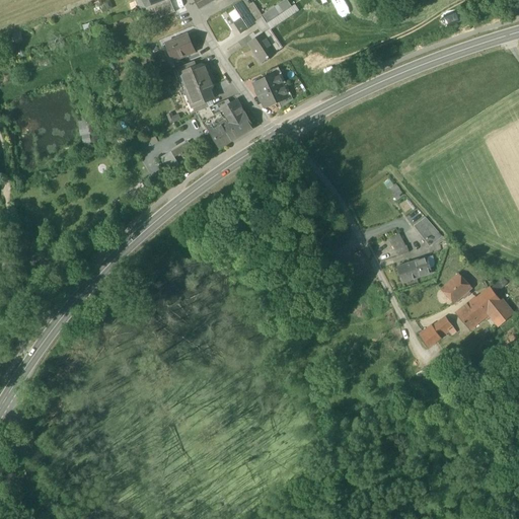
[(109,0),(108,0),(104,2),(107,11),(114,8),(109,0)]
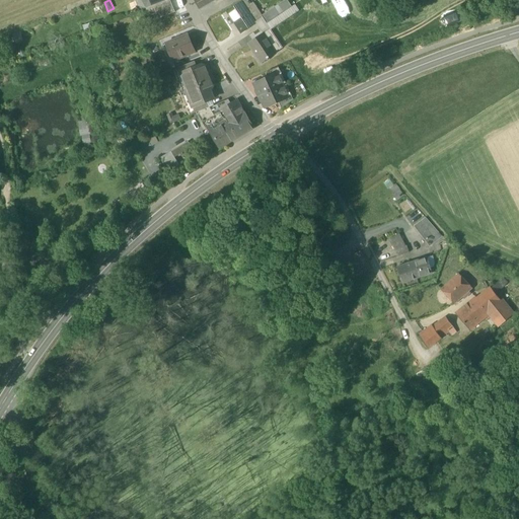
[(148,0),(139,0),(138,6),(147,8),(148,0)]
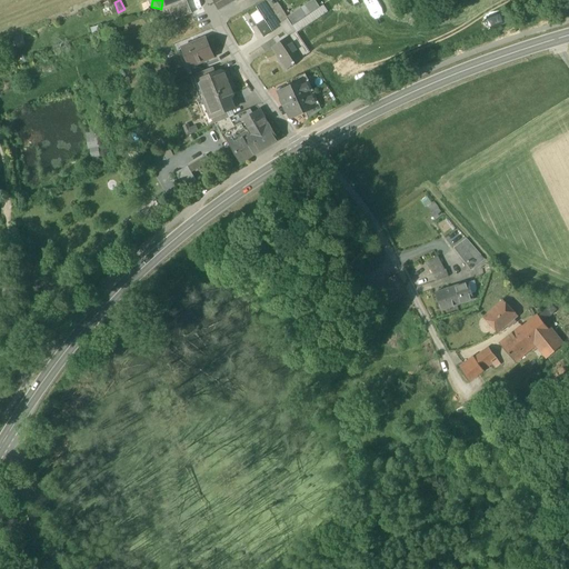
[(191,12),(186,0),(167,0),(166,1),(168,7),(173,5),(178,17),(191,12)]
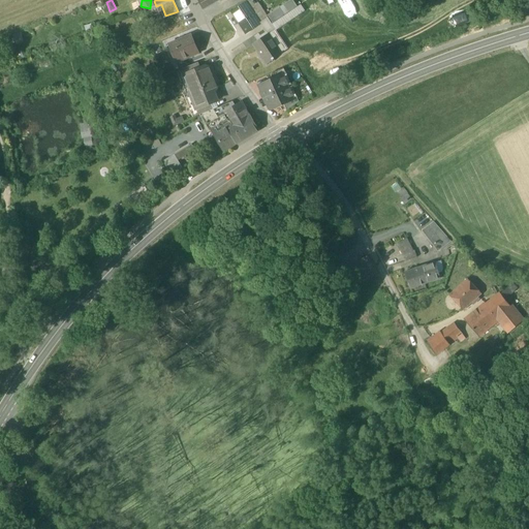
[(218,0),(217,0),(197,0),(199,6),(203,9),(218,0)]
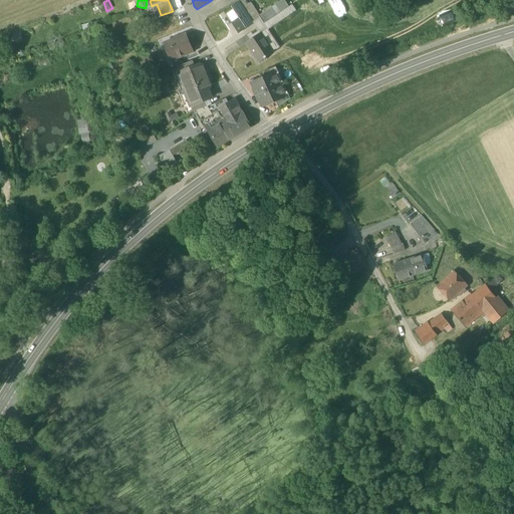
[(242,0),(239,3),(253,24),(254,23),(261,19),(259,16),(250,1),(246,4),(243,0),(242,0)]
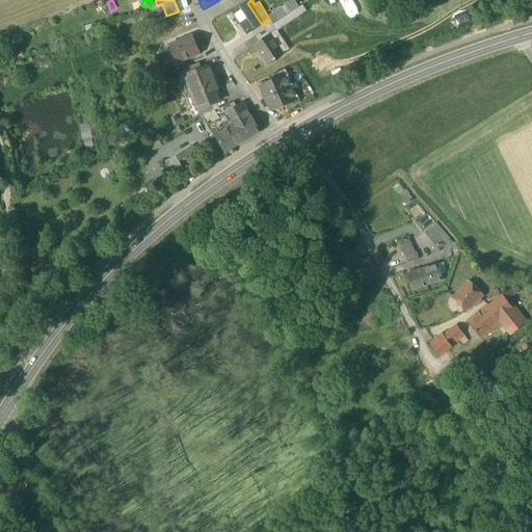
[(292,0),(281,8),(286,16),(292,11),(298,7),(293,0),(292,0)]
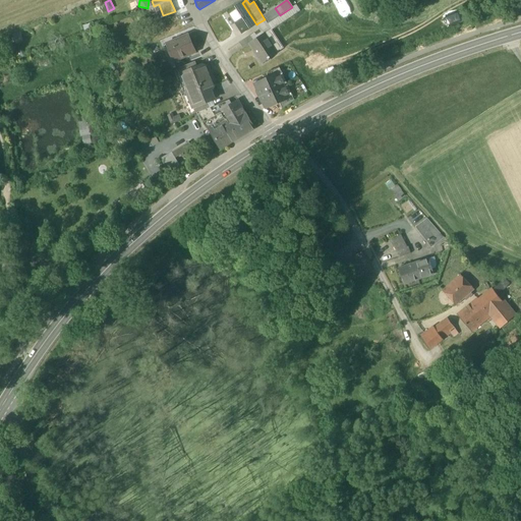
[(229,11),(243,34),(256,24),(242,3),(229,11)]
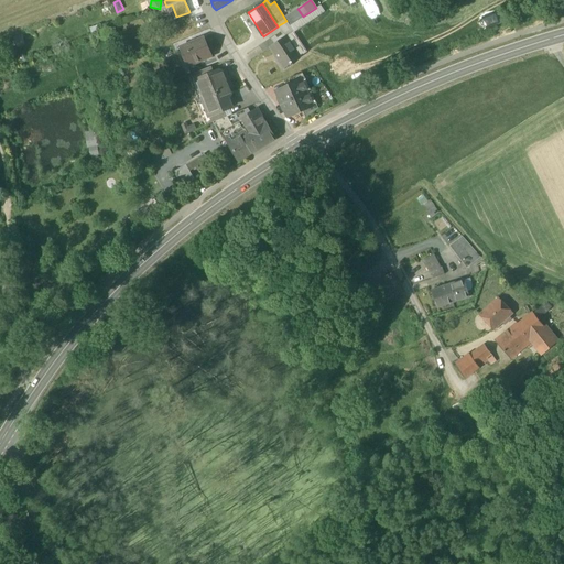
[(316,8),(310,12),(303,17),(290,26),(282,31),(286,36),(286,38),(294,32),(324,12),(320,6),(316,8)]
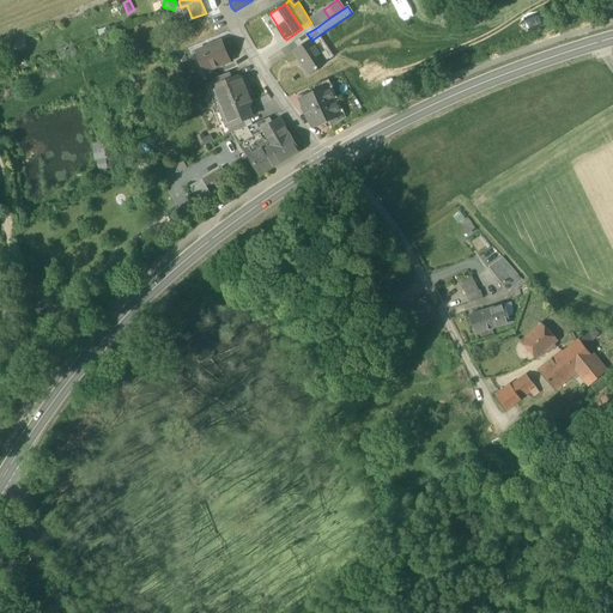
[(311,23),(315,29),(329,18),(323,10),(309,19),(311,23)]
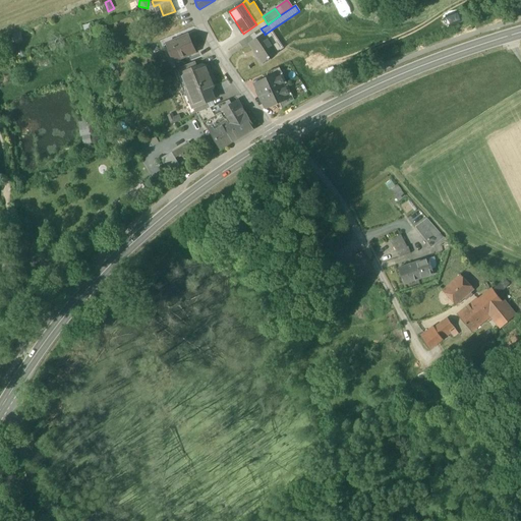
[(257,23),(261,29),(268,24),(265,19),(257,23)]
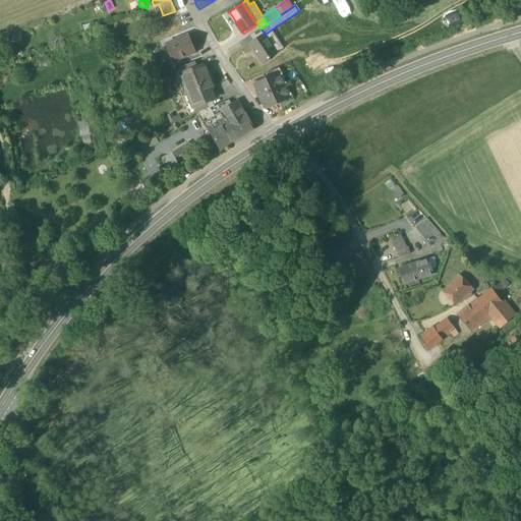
[(291,30),(285,20),(256,39),(258,41),(252,45),(250,43),(237,52),(250,73),(265,64),(264,62),(270,58),(271,60),(285,50),(277,39),(291,30)]
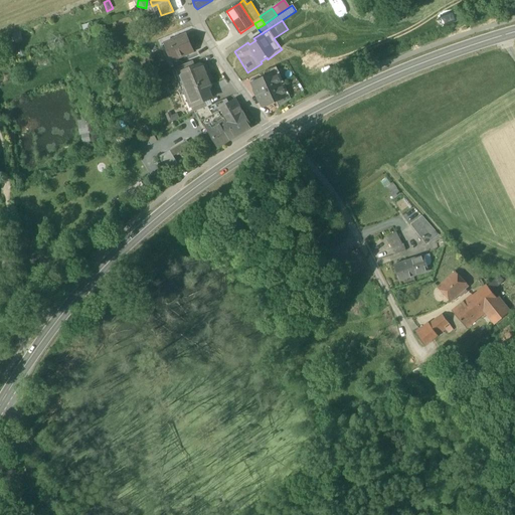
[(89,23),(81,25),(83,32),(91,31),(89,23)]
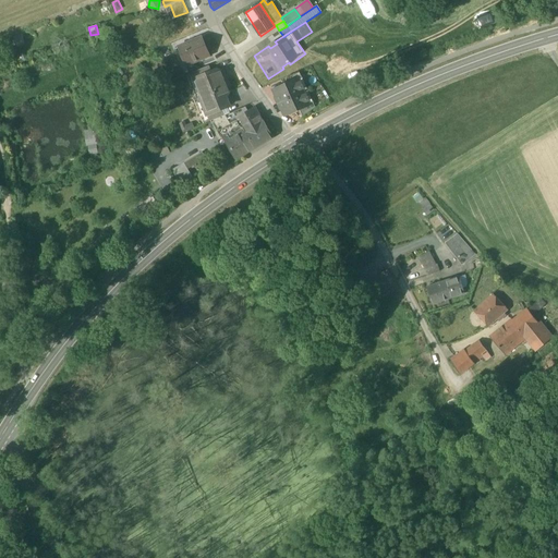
[(23,35),(13,39),(17,48),(26,45),(23,35)]
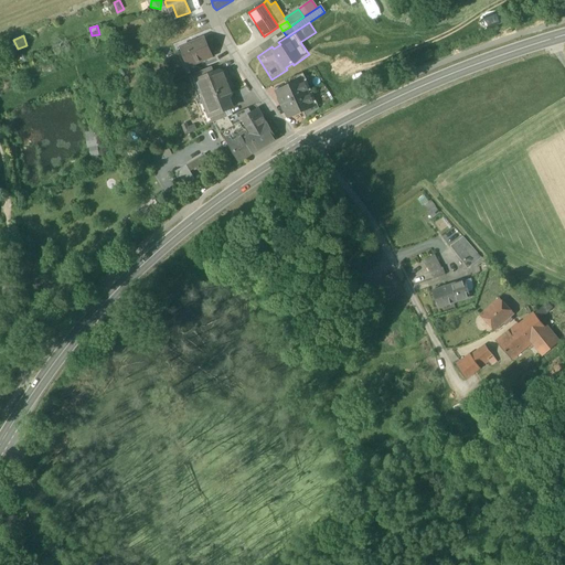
[(180,48),(188,65),(212,56),(205,39),(198,42),(196,41),(180,48)]
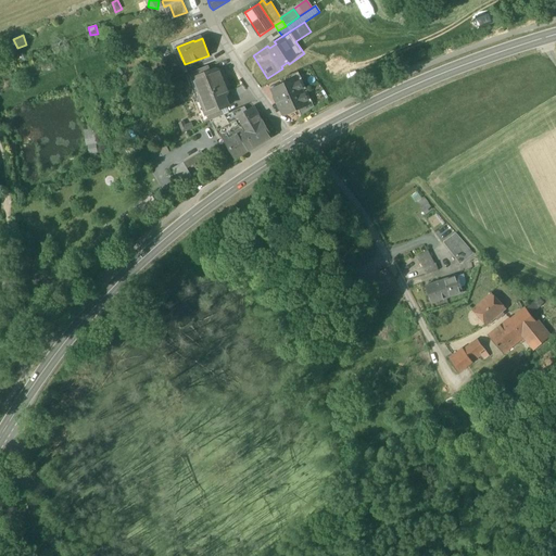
[(256,46),(261,52),(267,47),(270,45),(267,38),(256,46)]
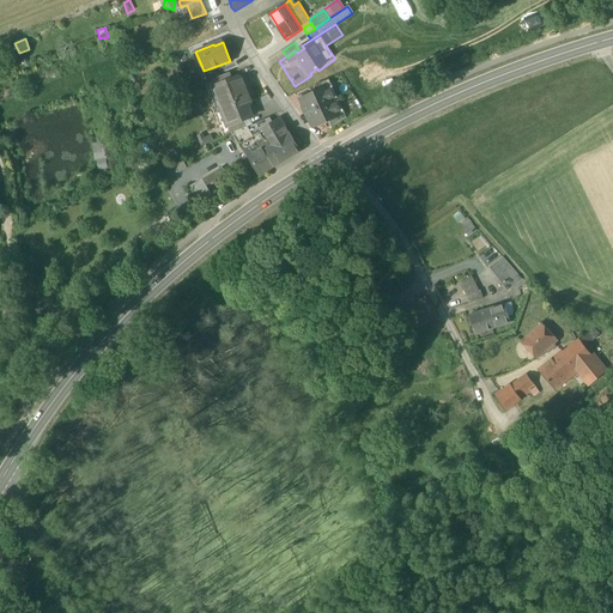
[(211,80),(214,87),(232,79),(230,73),(211,80)]
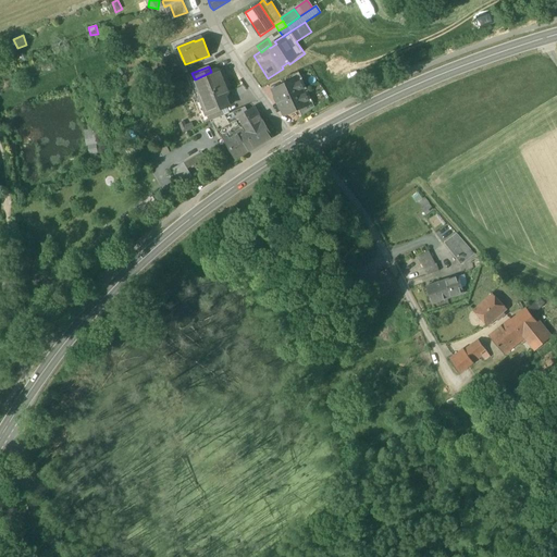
[(211,72),(195,79),(201,97),(225,87),(226,86),(227,84),(223,73),(217,70),(211,72)]
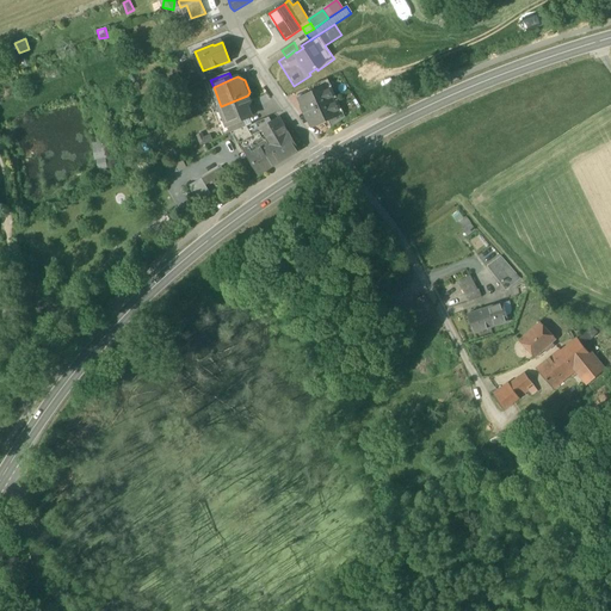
[(313,86),(315,92),(327,87),(331,86),(327,79),(313,86)]
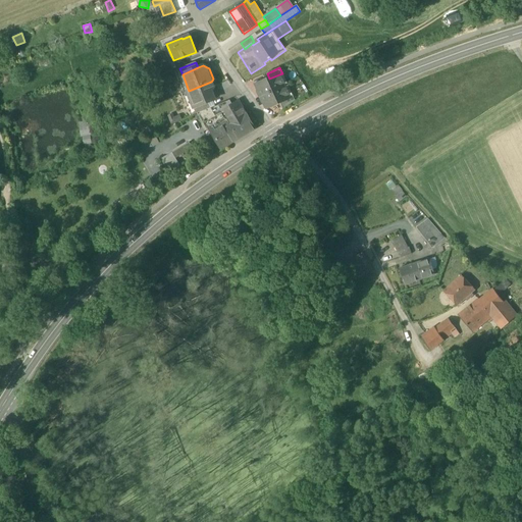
[(187,92),(189,91),(183,74),(179,68),(174,70),(184,93),(187,92)]
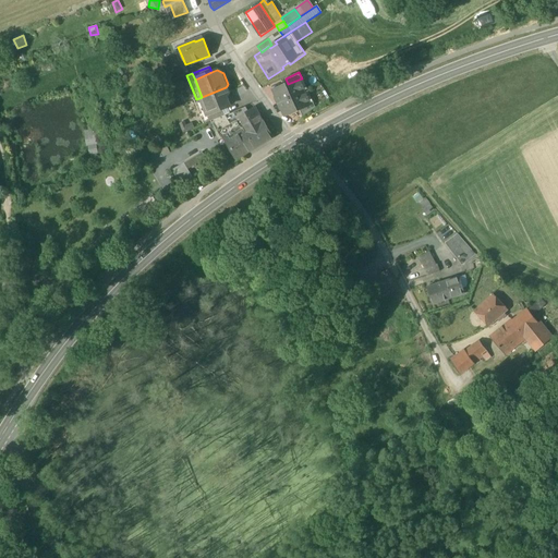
[(273,91),(279,104),(304,92),(299,80),(288,84),(273,91)]
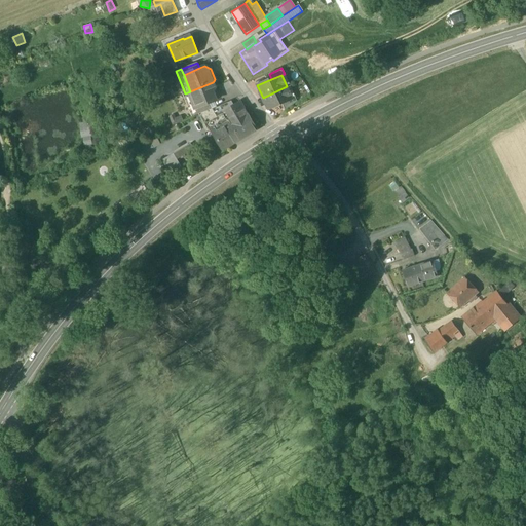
[(190,91),(188,92),(195,109),(210,103),(216,101),(213,94),(216,87),(213,82),(190,91)]
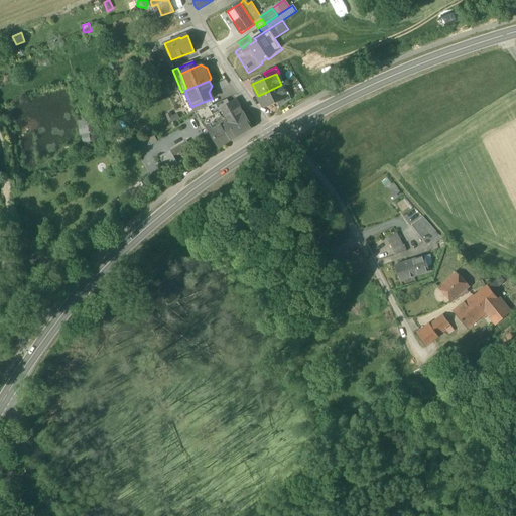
[(286,96),(281,85),(258,96),(263,107),(276,101),(286,97),(286,96)]
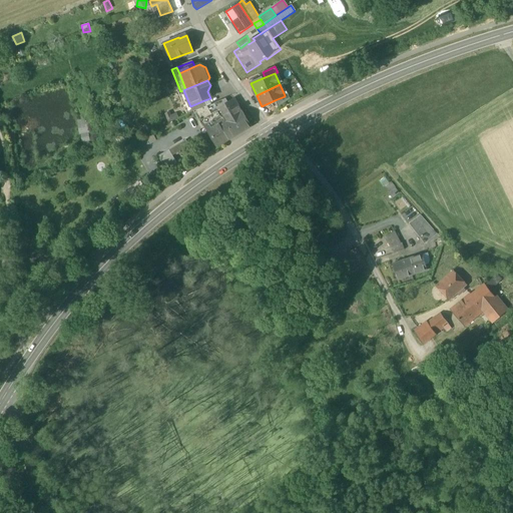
[(206,106),(216,102),(210,85),(207,91),(210,98),(204,100),(206,106)]
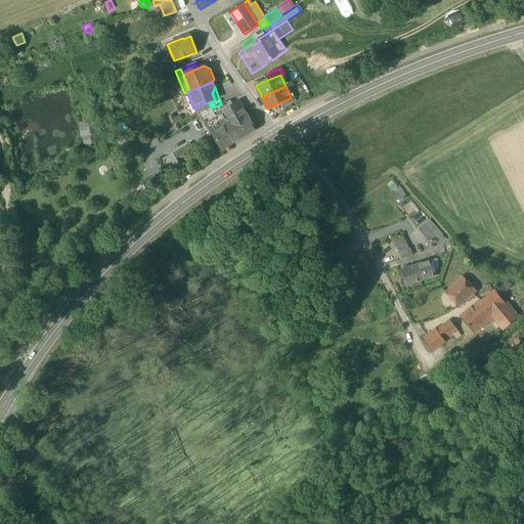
[(188,111),(194,108),(187,92),(184,93),(182,94),(188,111)]
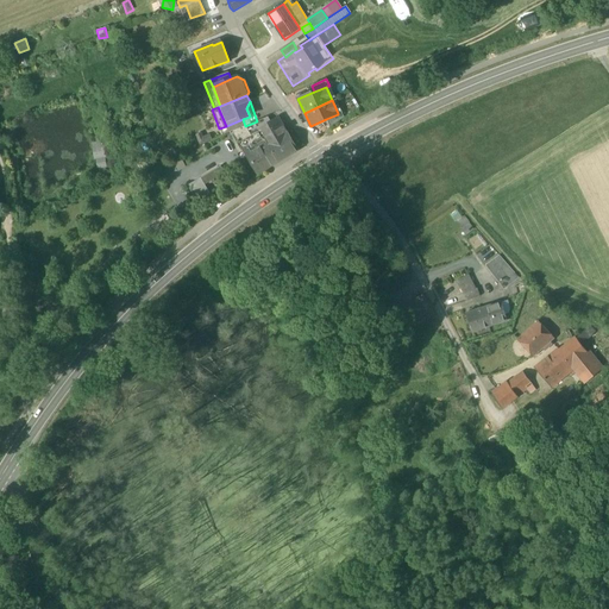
[(326,119),(331,127),(344,118),(341,112),(338,113),(338,114),(326,119)]
